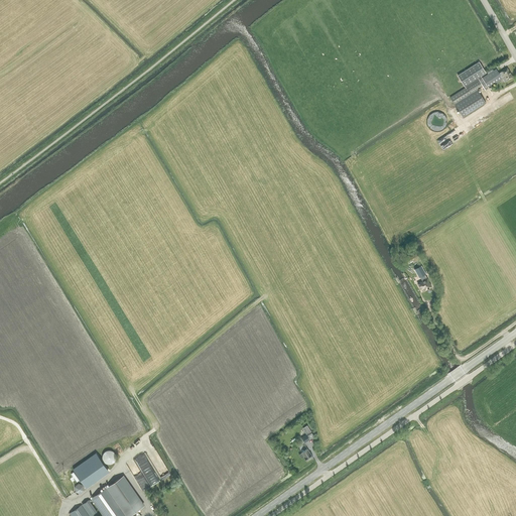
[(486,73),(479,62),(459,77),(465,87),(486,73)]
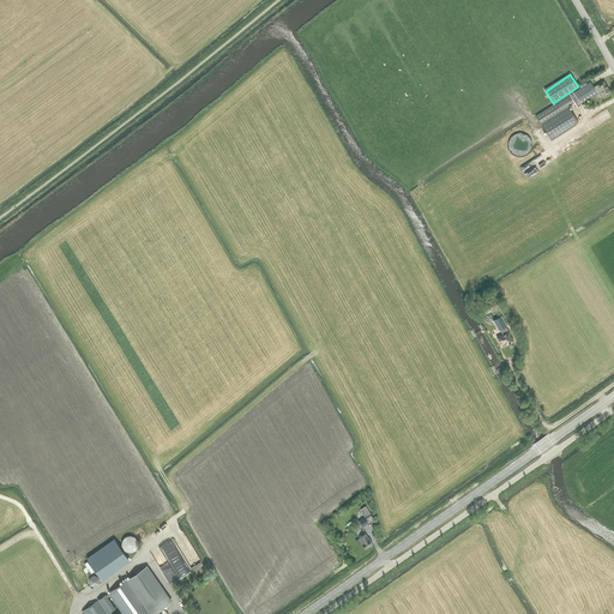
[(536,116),(541,124),(569,107),(575,103),(577,107),(599,94),(601,98),(611,91),(603,80),(594,88),(590,82),(536,116)]
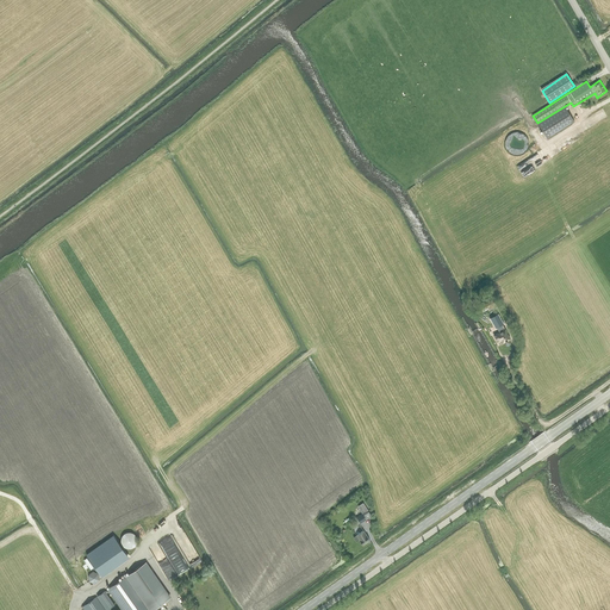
[(574,122),(565,106),(537,123),(547,139),(574,122)]
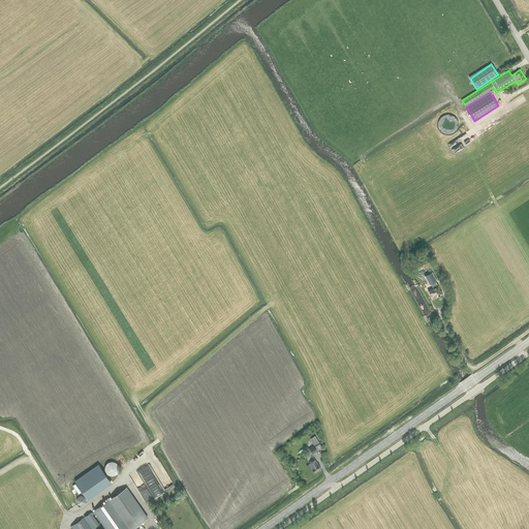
[(448,128),(446,129),(448,134),(458,129),(456,125),(459,124),(456,116),(448,119),(452,124),(446,126),(448,128)]
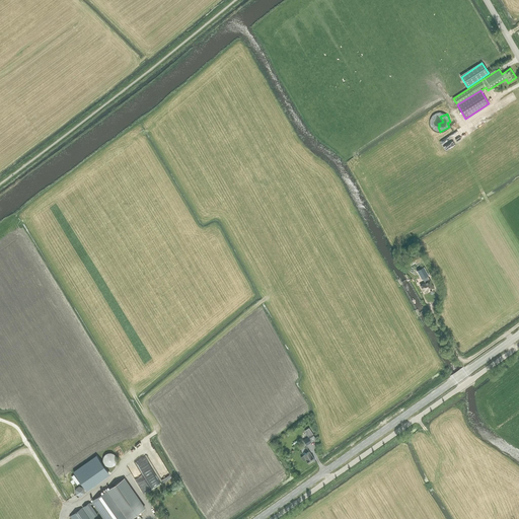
[(423,261),(419,254),(406,264),(409,267),(413,264),(415,268),(420,265),(419,264),(423,261)]
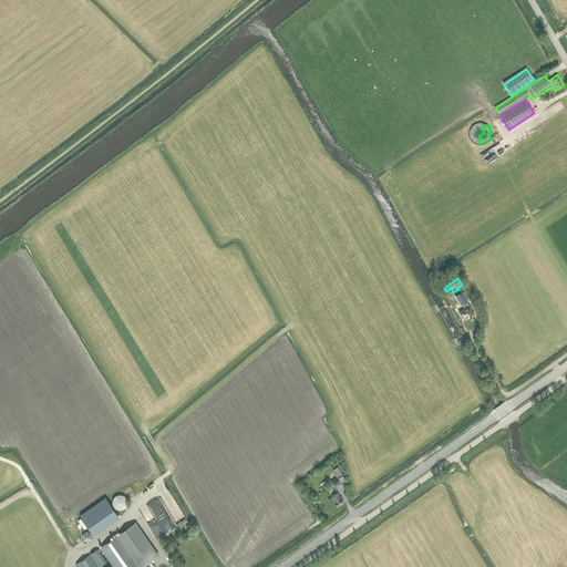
[(467,319),(474,316),(468,308),(470,307),(468,303),(463,307),(464,309),(459,311),(463,319),(466,317),(467,319)]
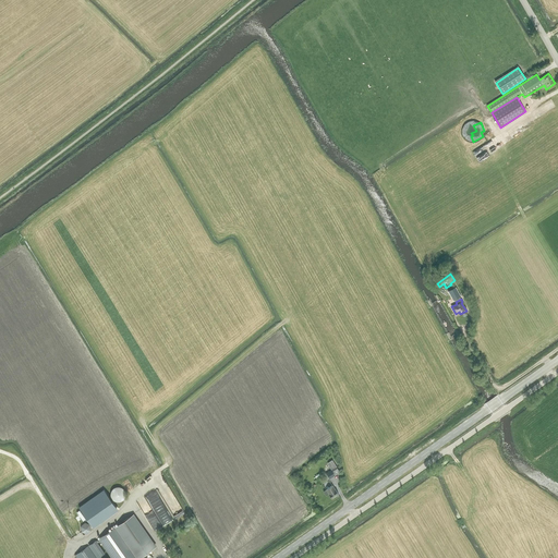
[(329,478),(336,475),(335,475),(340,472),(337,466),(331,470),(326,473),(329,478)]
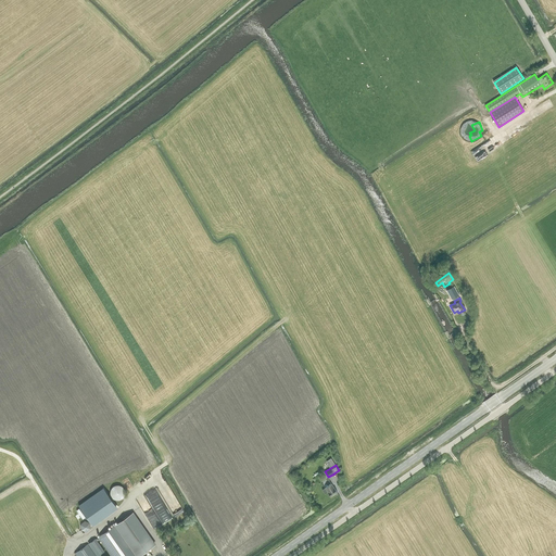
[(333,488),(331,483),(325,488),(328,492),(331,497),(337,493),(333,488)]
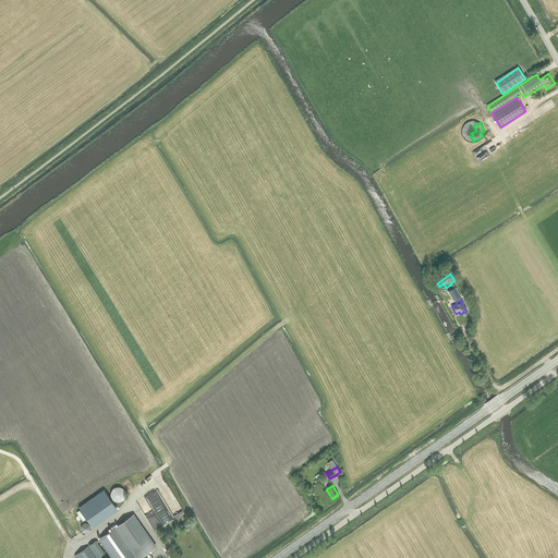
[(118,502),(121,501),(122,500),(124,499),(125,497),(125,495),(125,493),(124,490),(123,489),(121,488),(119,487),(117,488),(114,488),(112,490),(111,493),(111,495),(111,497),(112,499),(114,500),(116,501),(118,502)]
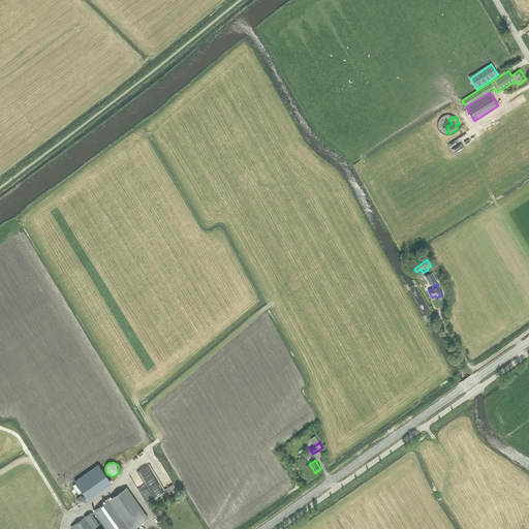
[(113,484),(98,464),(75,480),(89,500),(113,484)]
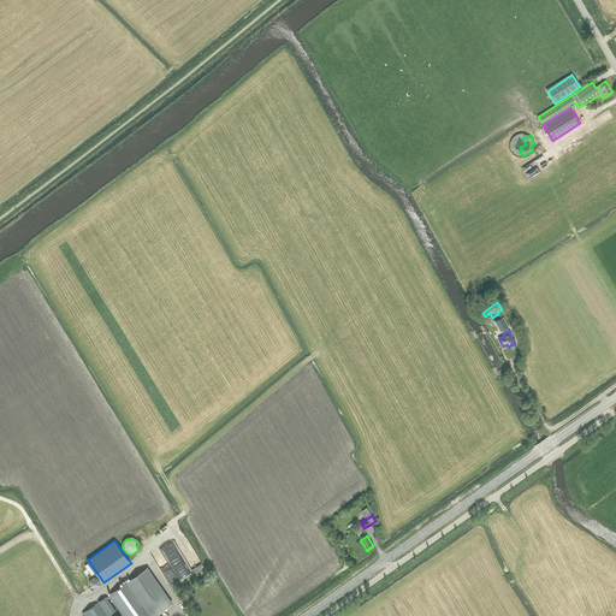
[(176,569),(182,580),(191,574),(185,564),(184,566),(183,564),(176,569)]
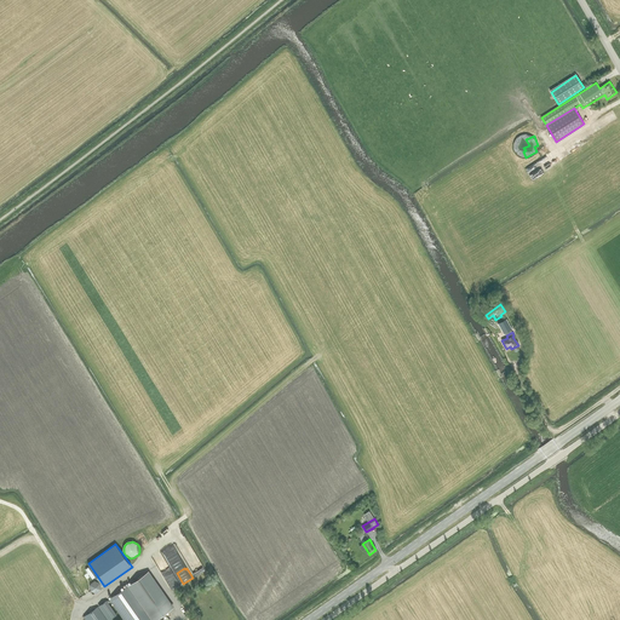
[(122,619),(159,619),(159,618),(172,608),(148,573),(109,600),(122,619)]
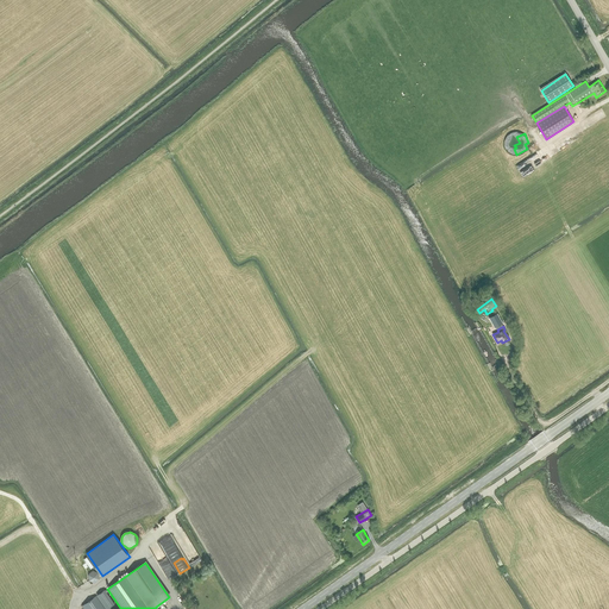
[(95,583),(99,579),(98,573),(93,571),(88,575),(89,581),(95,583)]
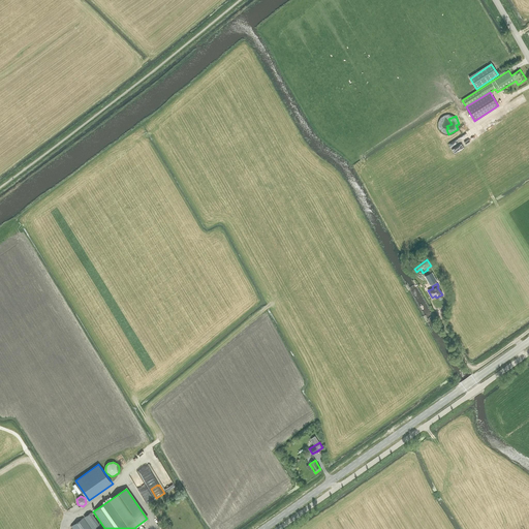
[(92,528),(99,525),(91,512),(84,518),(92,528)]
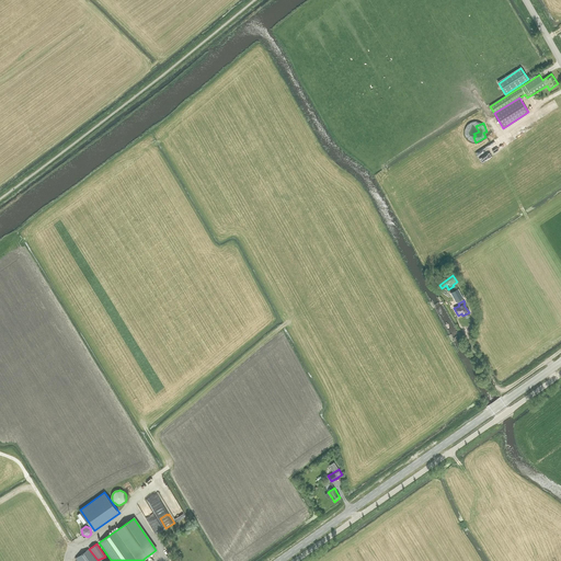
[(78,560),(96,560),(89,549),(76,558),(78,560)]
